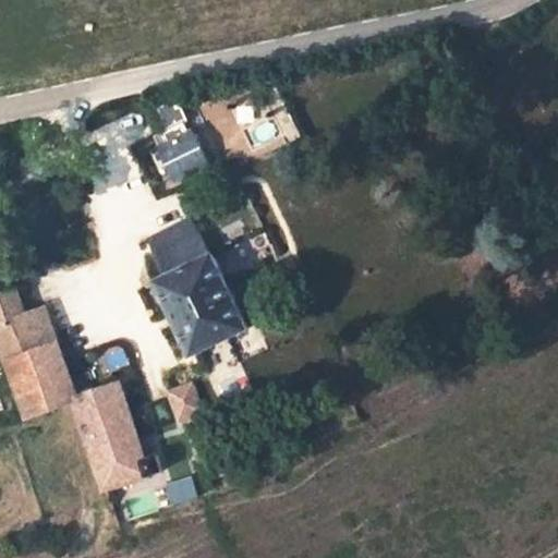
[(146,146),(170,192),(218,168),(194,122),(146,146)]
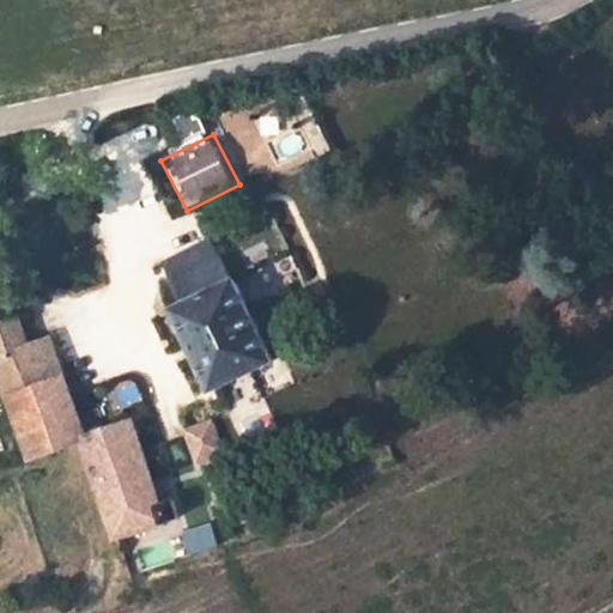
[(211,242),(164,267),(183,302),(169,310),(211,392),(277,359),(232,274),(230,275),(211,242)]
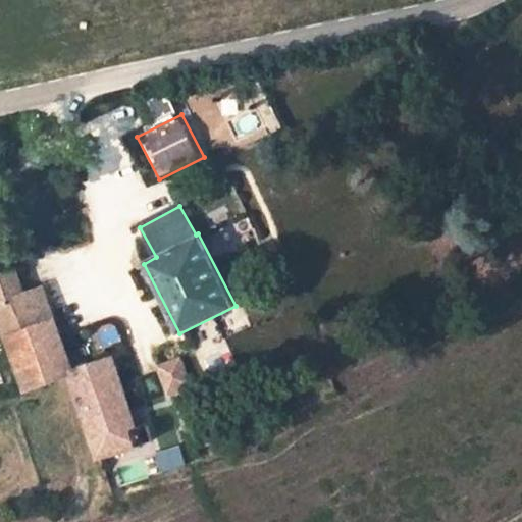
[(0,275),(0,301),(24,293),(15,270),(0,275)]
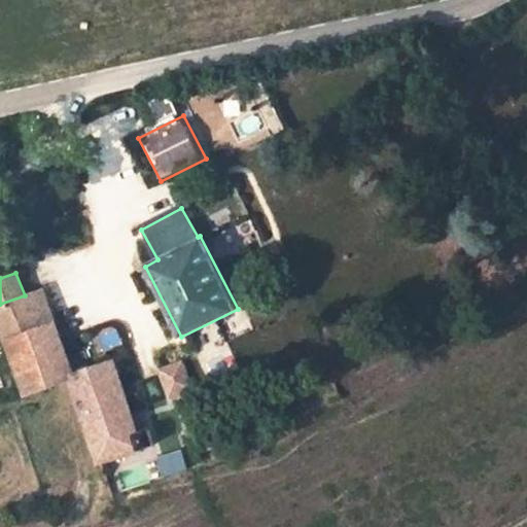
[(0,304),(0,330),(4,341),(53,322),(35,291),(25,295),(0,304)]
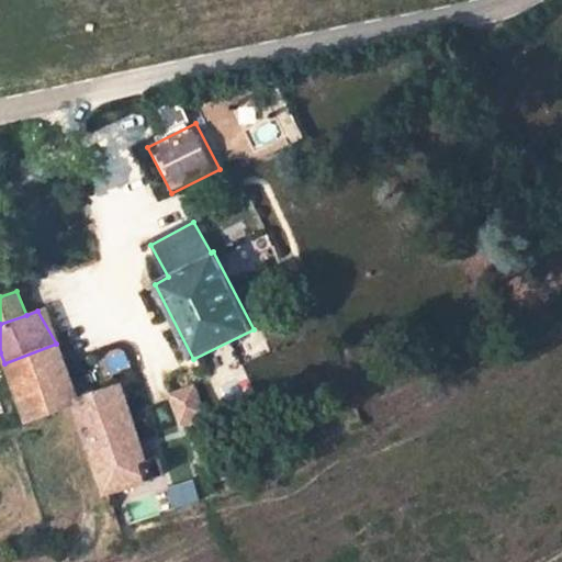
[(25,424),(74,403),(79,401),(56,344),(4,363),(25,424)]
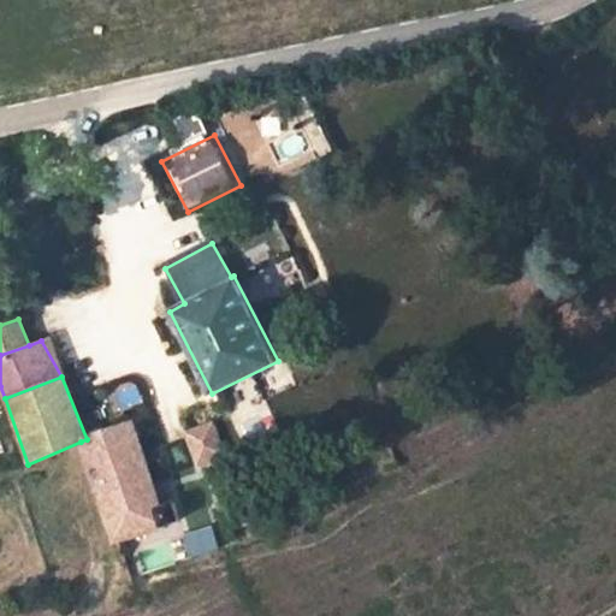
[(164,507),(135,420),(87,439),(81,442),(118,545),(183,522),(177,503),(164,507)]
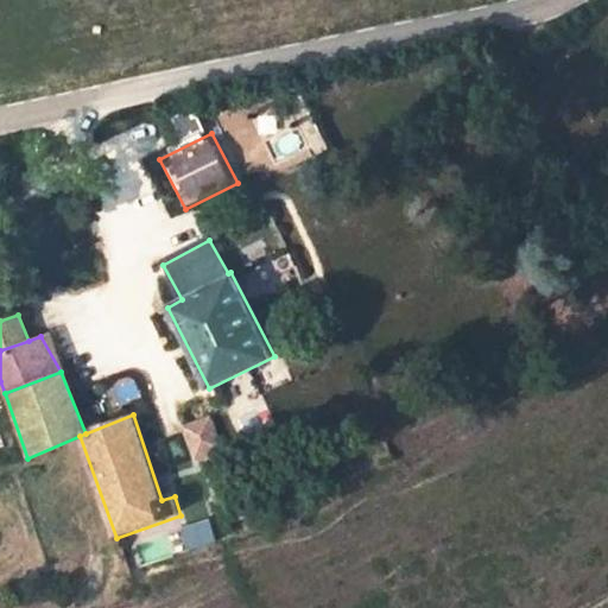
[(211,420),(183,431),(192,461),(221,450),(211,420)]
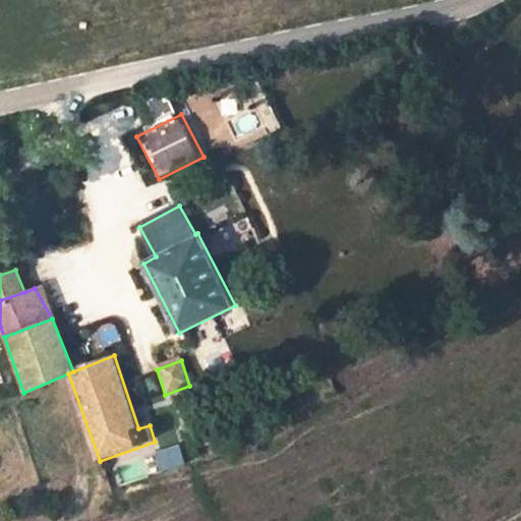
[(159,471),(184,463),(178,445),(153,453),(159,471)]
